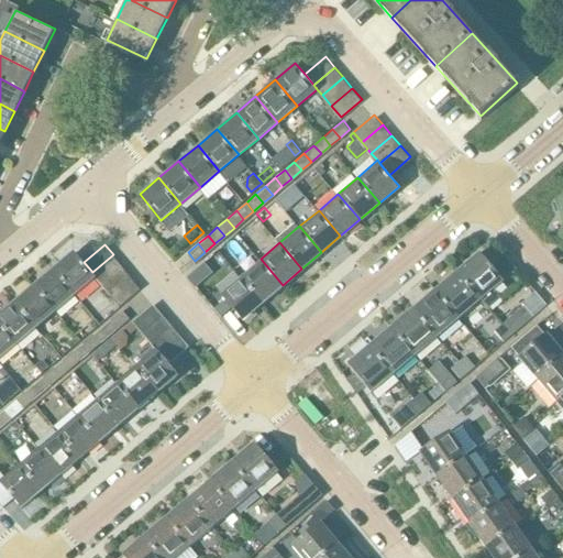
[(95,275),(92,272),(84,262),(74,250),(54,267),(76,293),(96,276),(95,275)]
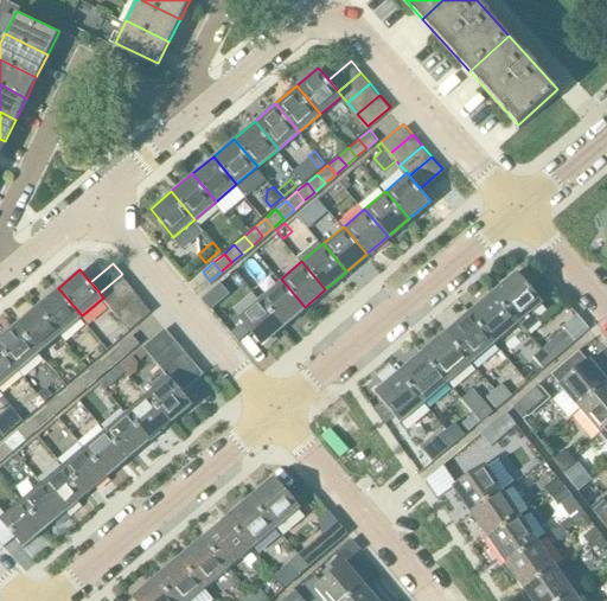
[(519,320),(519,321),(526,330),(541,318),(534,309),(543,300),(517,269),(493,289),(519,320)]
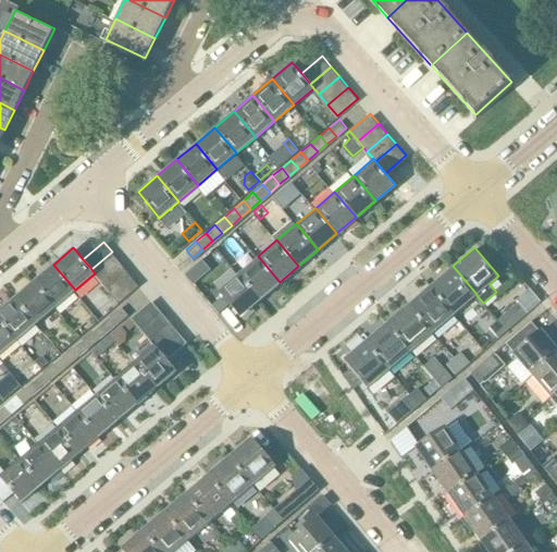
[(101,280),(121,262),(112,252),(91,269),(94,272),(95,273),(101,280)]
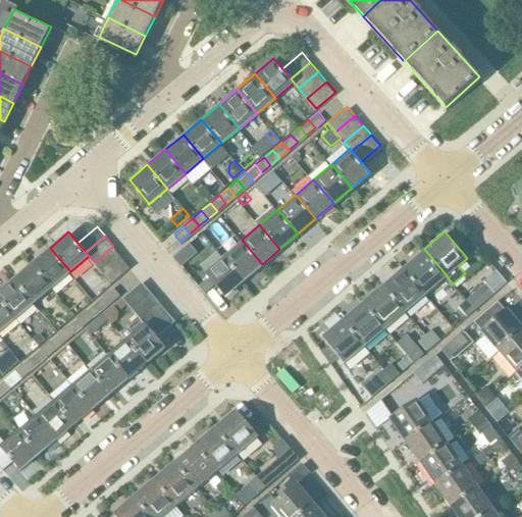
[(223,255),(244,278),(262,264),(242,240),(223,255)]
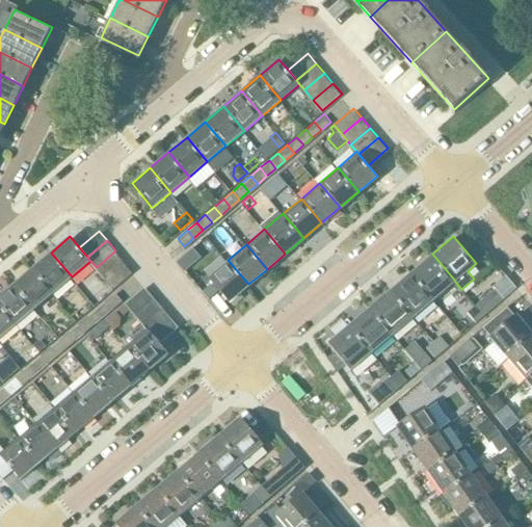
[(104,277),(124,261),(115,251),(97,267),(104,277)]
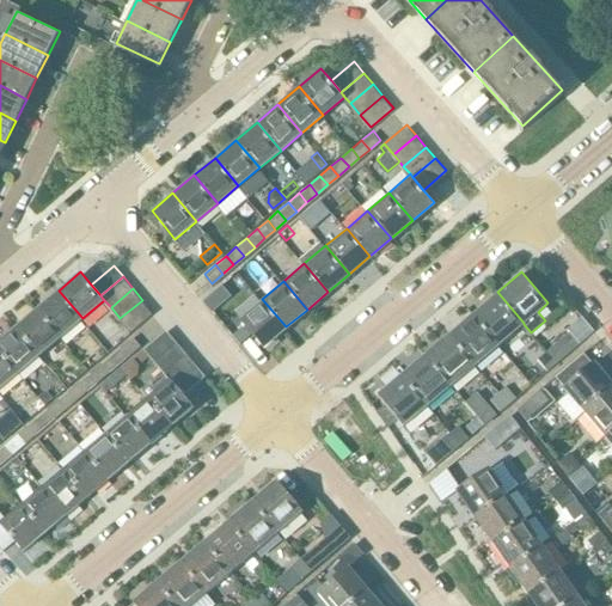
[(83,318),(59,291),(37,308),(61,336),(83,318)]
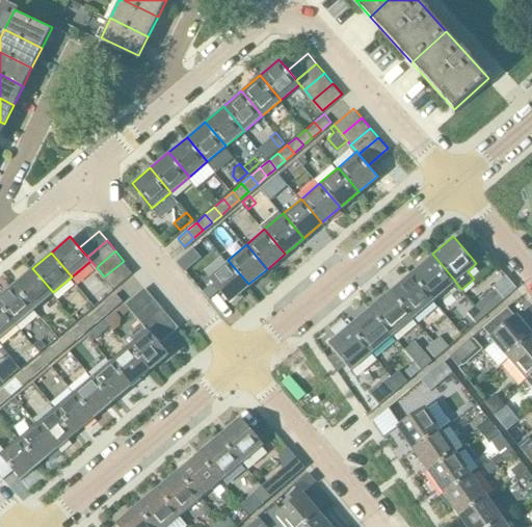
[(435,297),(455,282),(455,281),(432,254),(413,270),(435,297)]
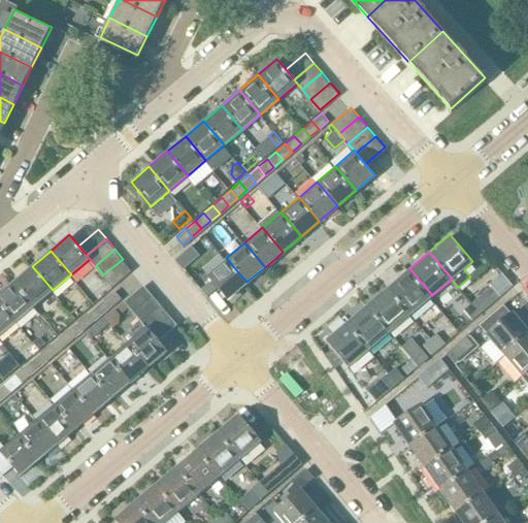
[(246,282),(226,258),(208,273),(228,297),(246,282)]
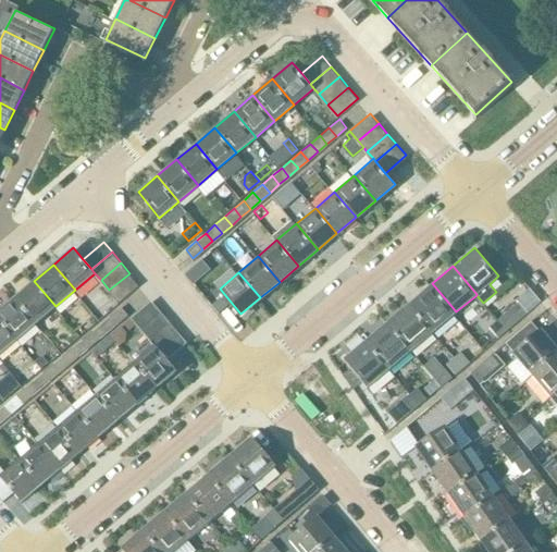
[(119,301),(138,283),(130,273),(109,290),(119,301)]
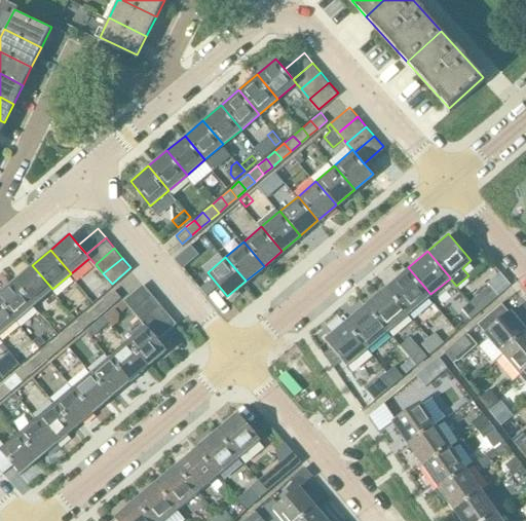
[(52,289),(32,265),(14,280),(34,304),(52,289)]
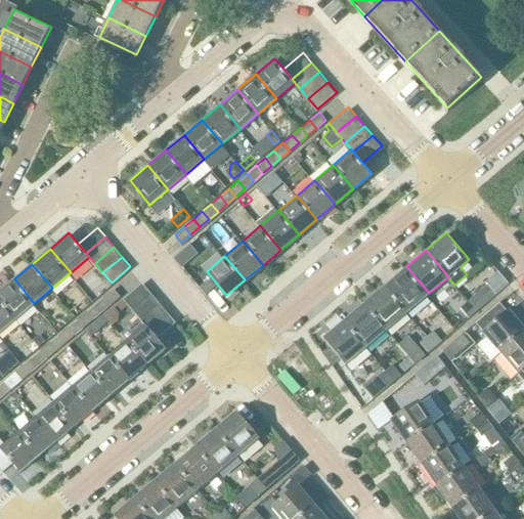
[(429,293),(406,266),(385,285),(407,311),(429,293)]
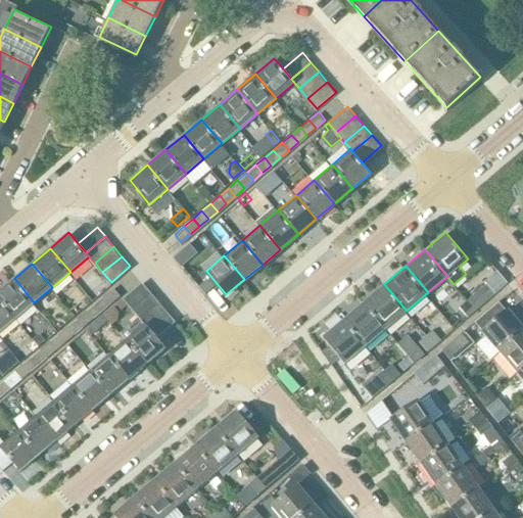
[(208,275),(200,283),(206,290),(215,283),(208,275)]
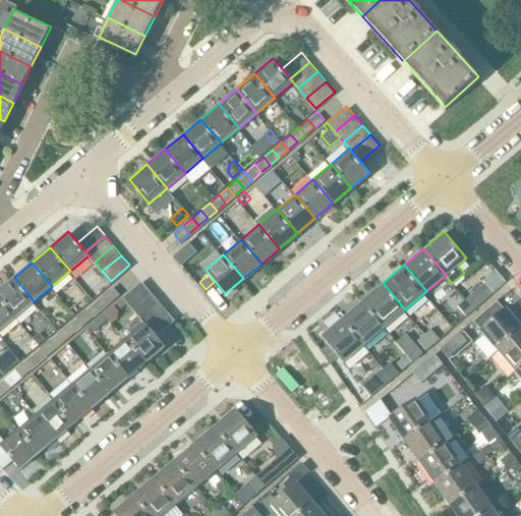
[(34,301),(14,277),(0,288),(0,296),(16,317),(34,301)]
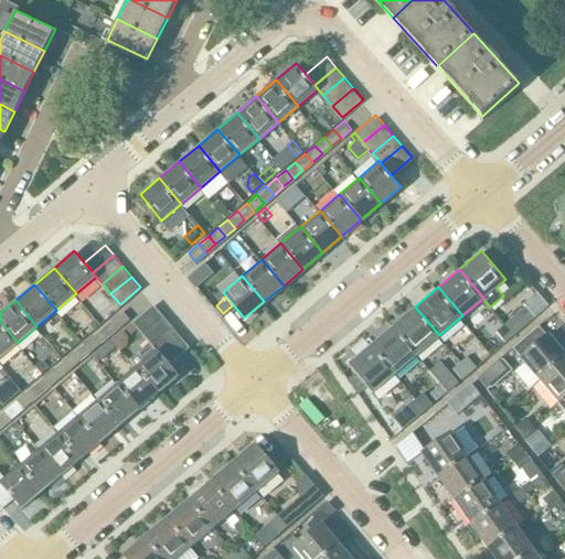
[(153,302),(132,320),(141,331),(162,312),(153,302)]
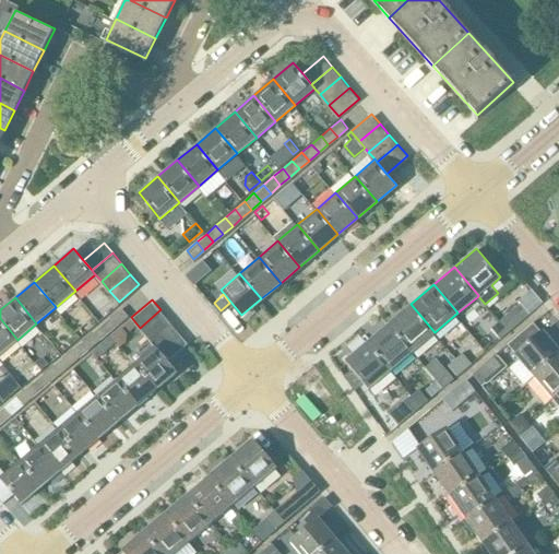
[(498,319),(508,330),(530,311),(520,301),(498,319)]
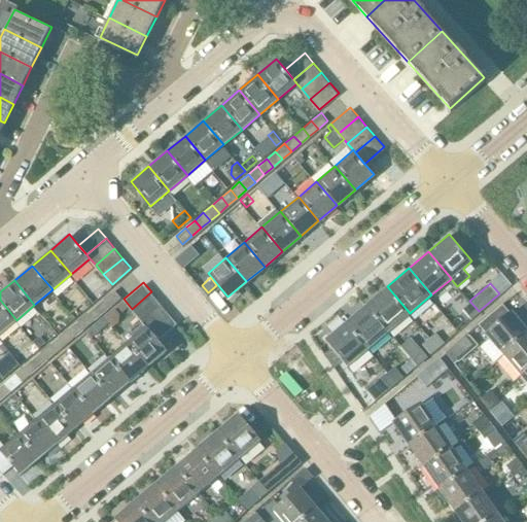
[(410,313),(387,286),(366,304),(389,331),(410,313)]
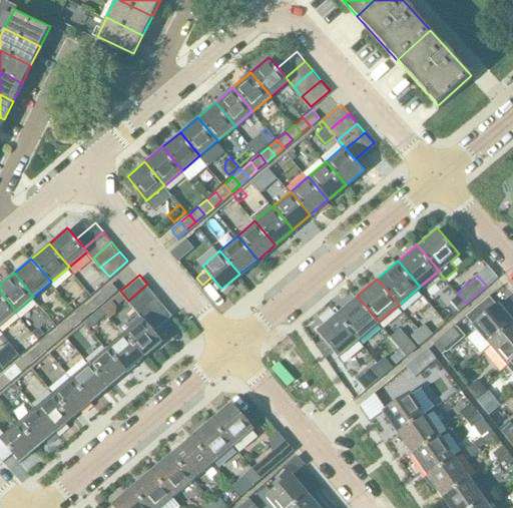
[(102,288),(108,296),(118,288),(111,280),(102,288)]
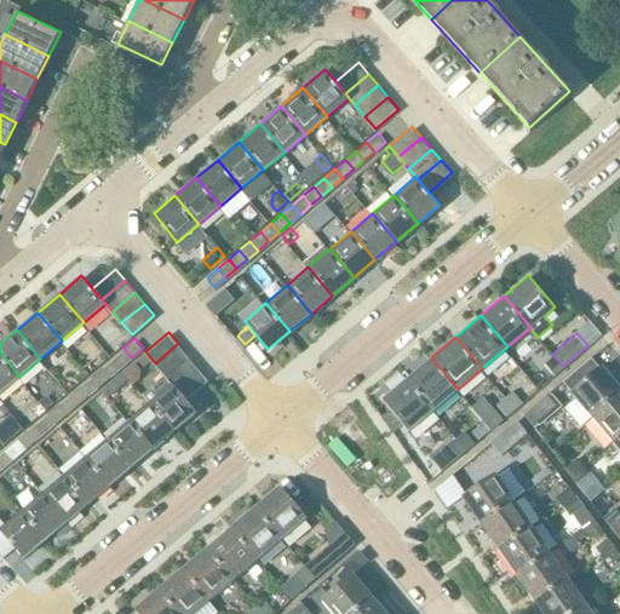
[(178,343),(155,363),(165,374),(188,356),(178,343)]
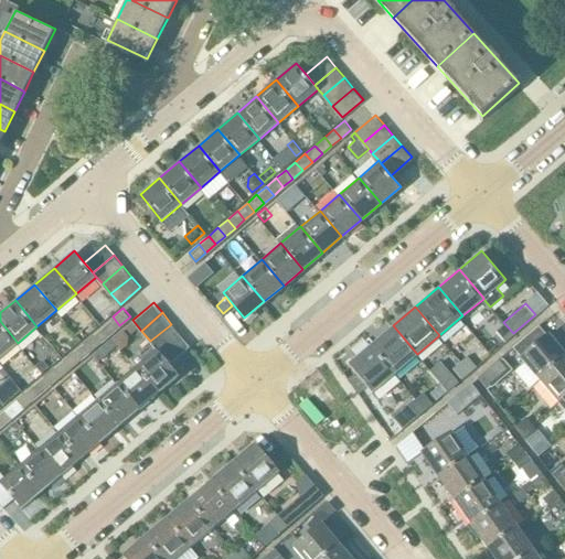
[(103,325),(110,334),(119,325),(113,316),(103,325)]
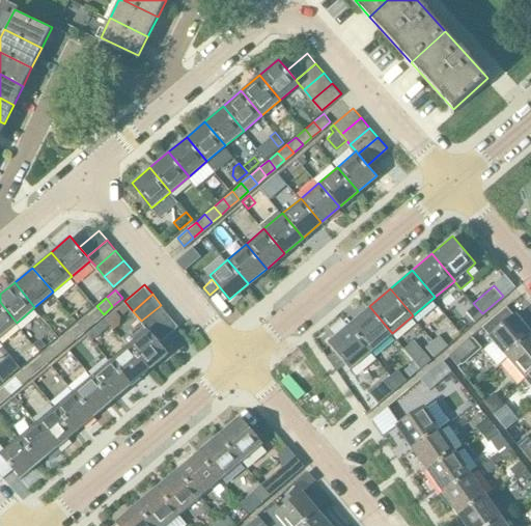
[(0,336),(17,323),(0,302),(0,336)]
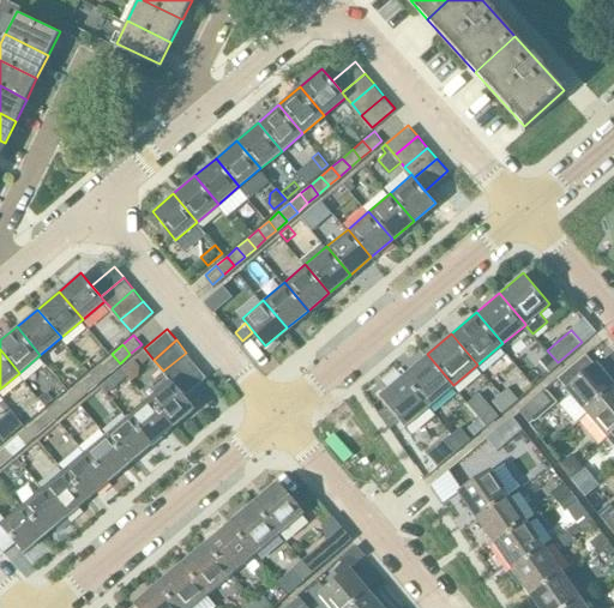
[(558,362),(547,350),(539,357),(549,369),(558,362)]
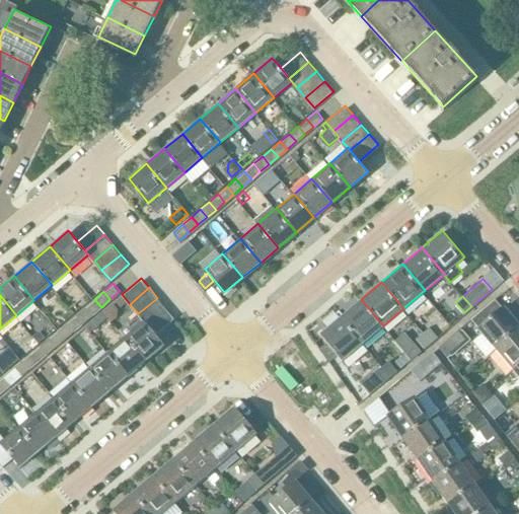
[(144,321),(147,324),(166,307),(157,298),(138,313),(140,316),(144,321)]
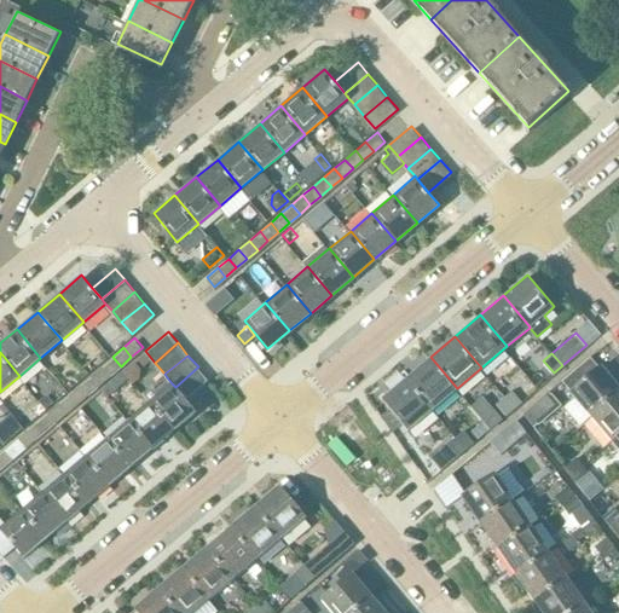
[(102,365),(110,375),(121,366),(113,357),(102,365)]
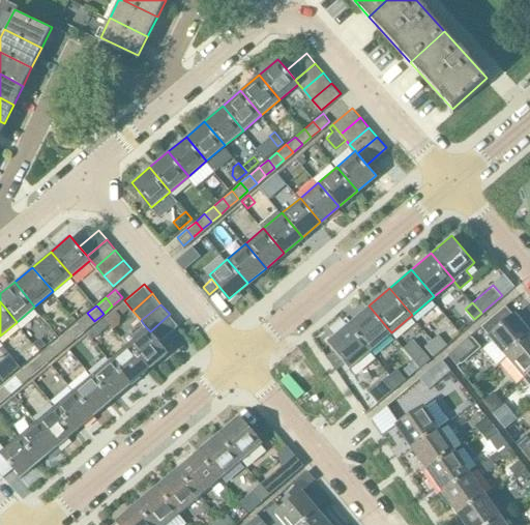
[(391,332),(369,305),(349,322),(363,340),(372,349),(391,332)]
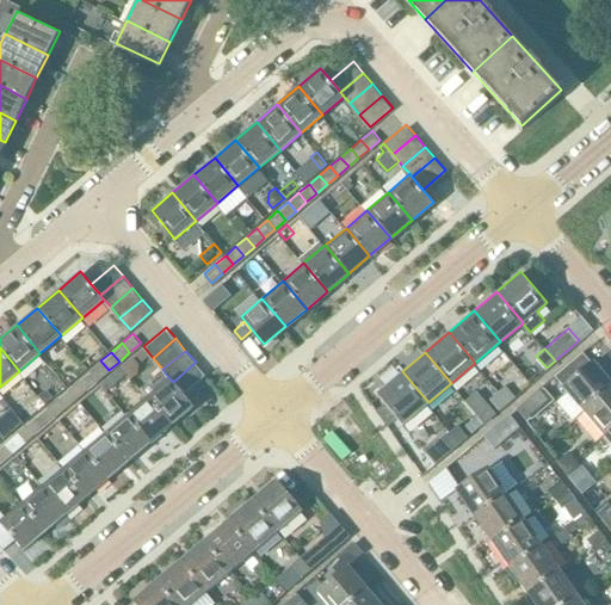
[(578,355),(555,374),(563,383),(562,384),(584,409),(610,386),(610,378),(593,358),(586,364),(578,355)]
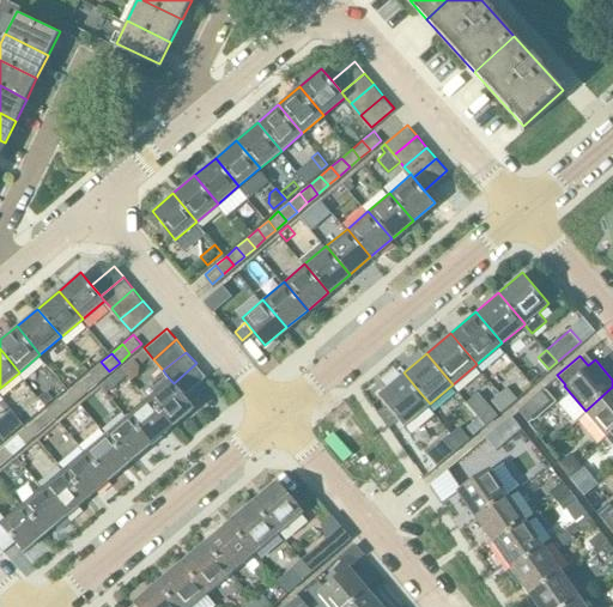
[(91,370),(98,380),(109,371),(101,362),(91,370)]
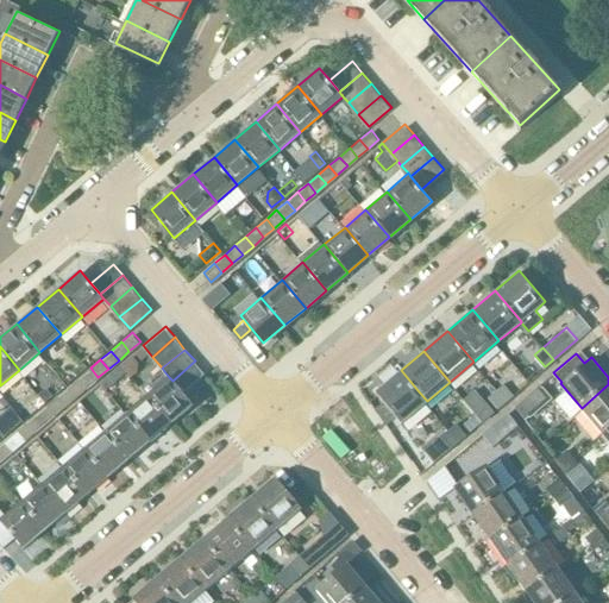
[(195,360),(173,381),(182,391),(203,372),(195,360)]
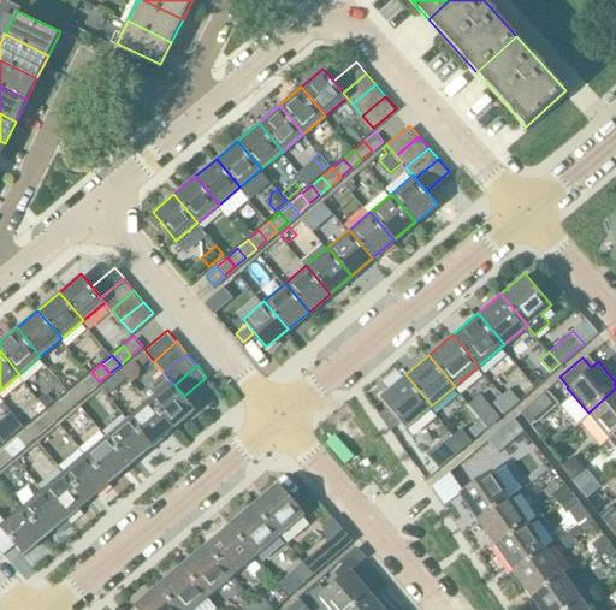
[(129,373),(123,366),(101,384),(107,391),(129,373)]
